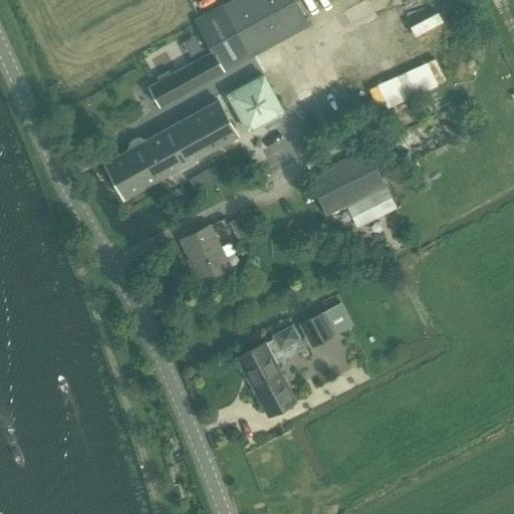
[(158,80),(149,85),(161,105),(223,70),(223,72),(308,25),(294,0),(231,0),(199,18),(194,20),(207,45),(209,48),(211,52),(182,68),(178,70),(158,80)]
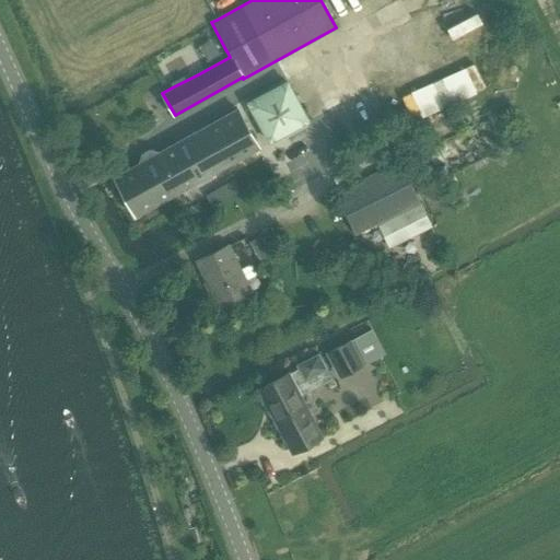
[(269,144),(310,123),(288,81),(247,103),(269,144)]
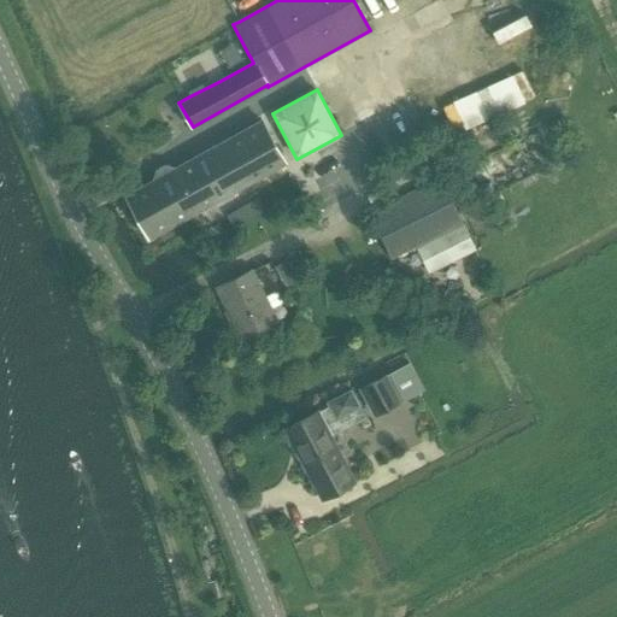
[(150,239),(183,219),(231,193),(286,163),(262,118),(171,168),(165,166),(157,170),(154,178),(124,194),(150,239)]
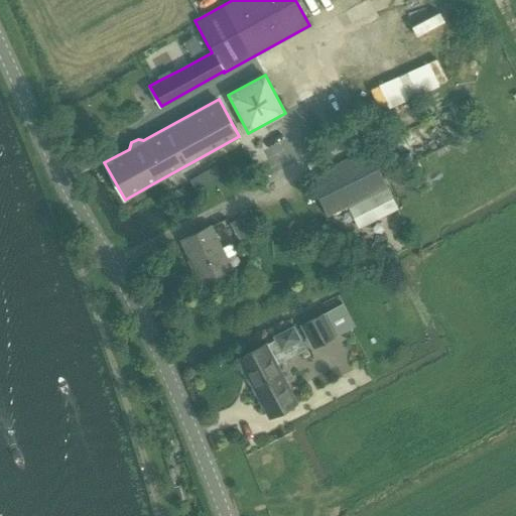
[(308,178),(327,216),(385,186),(368,149),(308,178)]
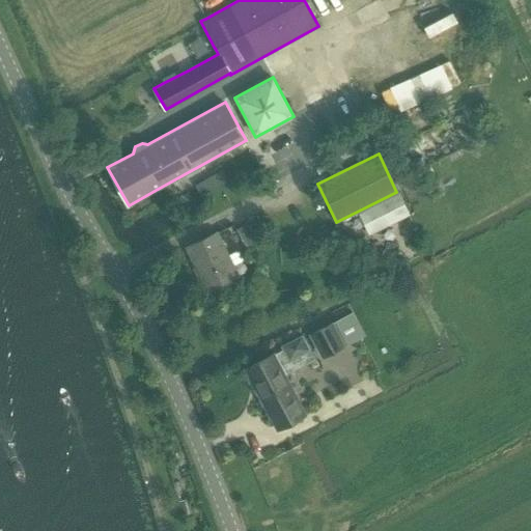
[(369,235),(410,215),(398,193),(358,214),(369,235)]
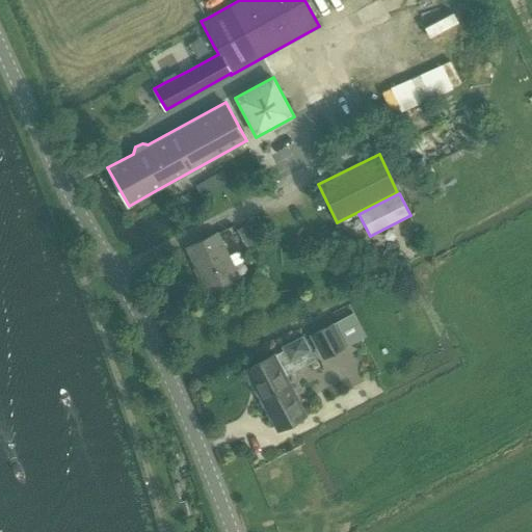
[(244,248),(255,244),(246,225),(236,230),(244,248)]
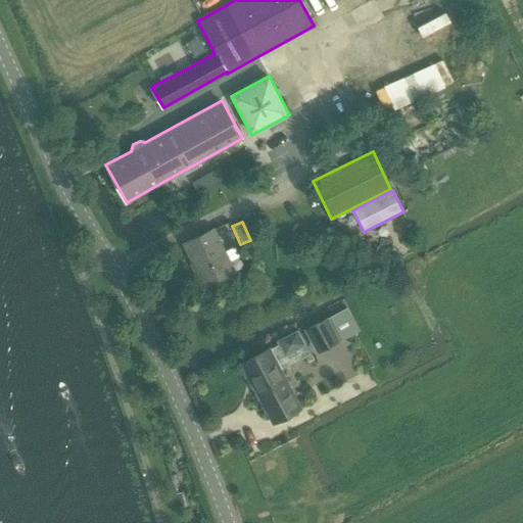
[(203,287),(235,272),(214,228),(182,243),(203,287)]
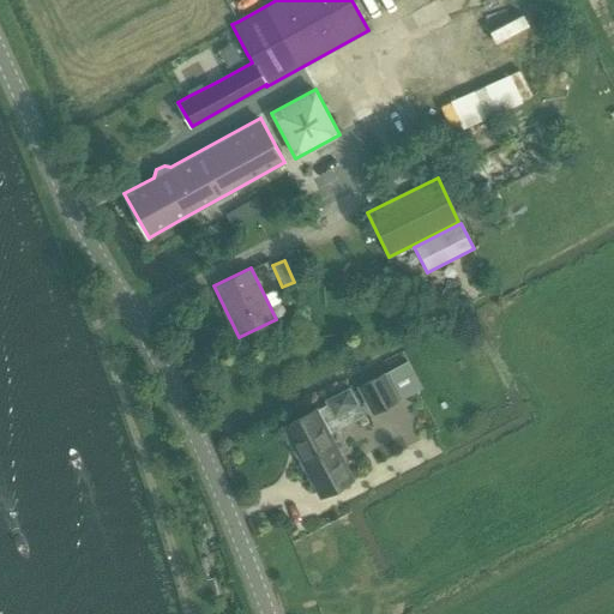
[(360,385),(355,387),(372,415),(421,386),(407,360),(381,374),(360,385)]
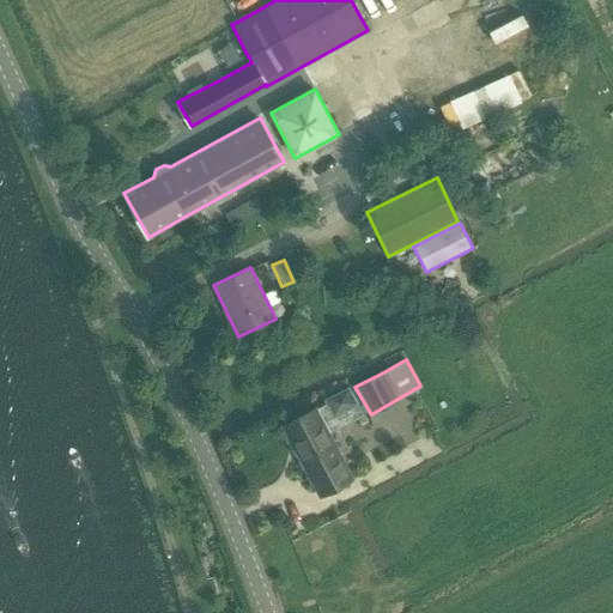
[(334,416),(358,404),(350,387),(326,400),(334,416)]
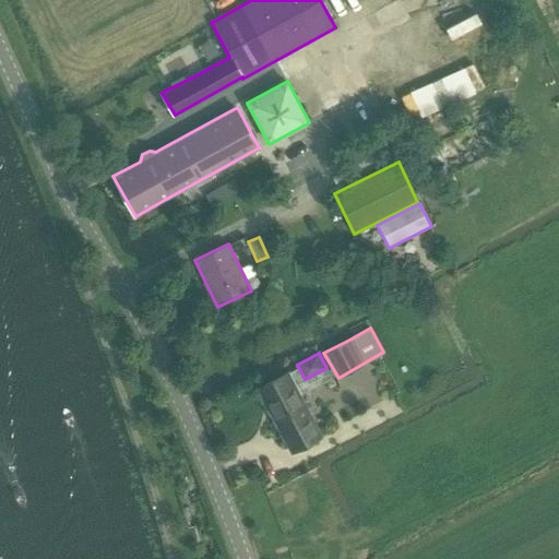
[(298,447),(313,439),(311,435),(319,431),(312,418),(288,373),(258,389),(282,432),(288,445),(296,442),(298,447)]
